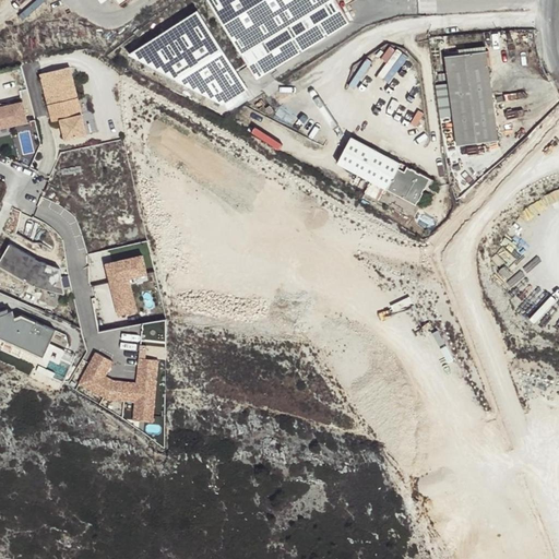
[(207,0),(256,79),(349,21),(336,0),(207,0)]
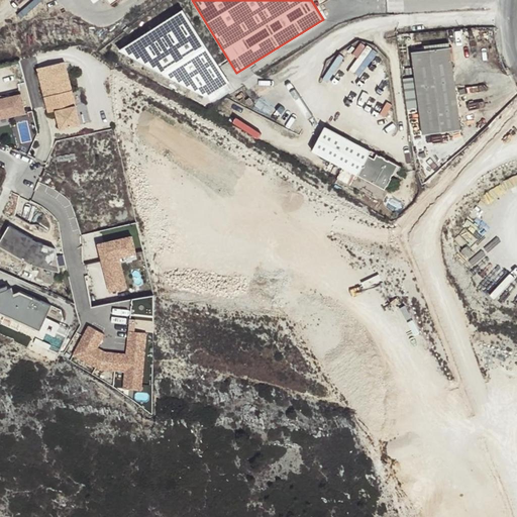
[(230,82),(183,9),(120,49),(207,96),(230,82)]
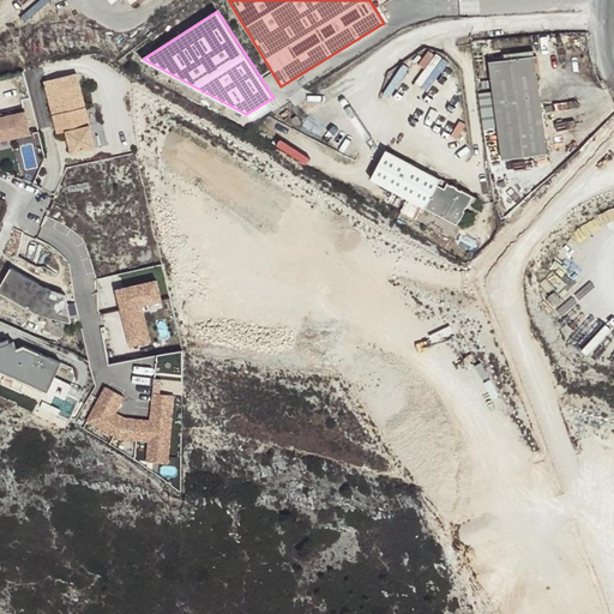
[(504,60),(491,62),(503,161),(546,155),(534,56),(504,60)]
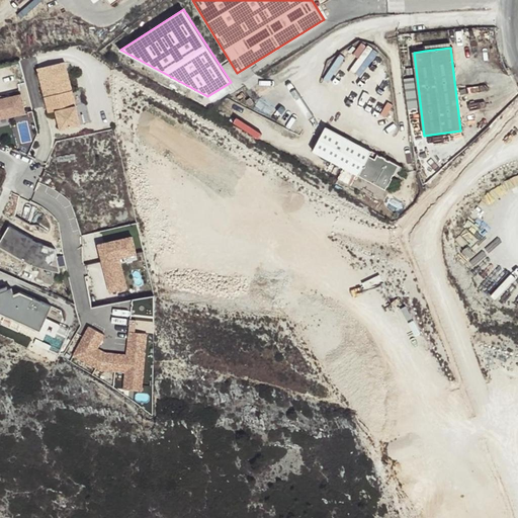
[(59,131),(78,125),(64,63),(36,69),(47,113),(54,111),(59,131)]
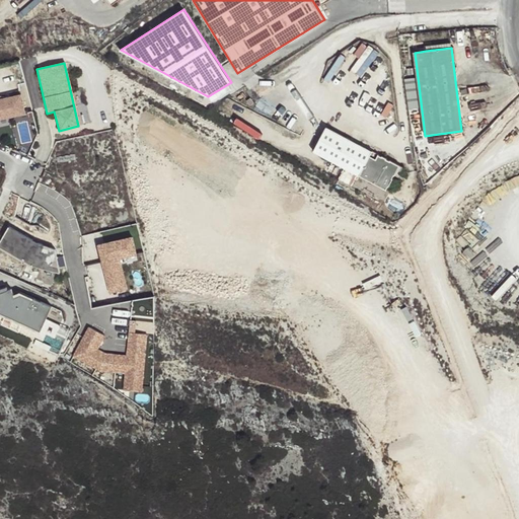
[(0,120),(24,114),(19,95),(7,98),(0,100),(0,120)]
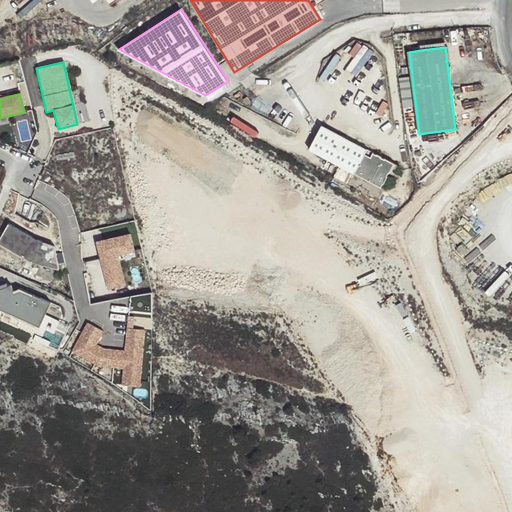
[(28,120),(18,122),(22,139),(32,137),(28,120)]
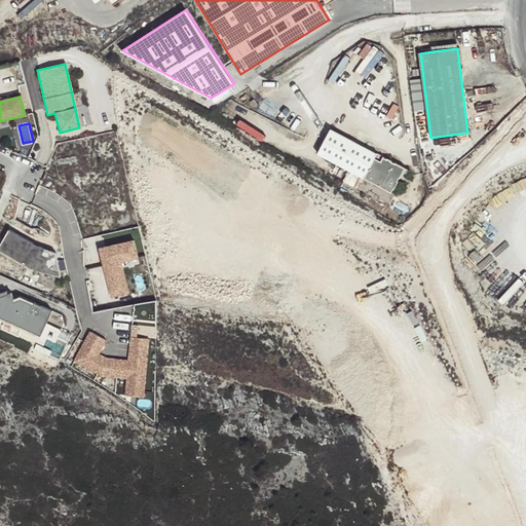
[(331,129),(317,154),(391,192),(393,189),(399,181),(398,181),(400,178),(405,167),(396,162),(395,163),(391,161),(392,161),(387,158),(387,159),(383,157),(381,161),(375,158),(377,154),(331,129)]
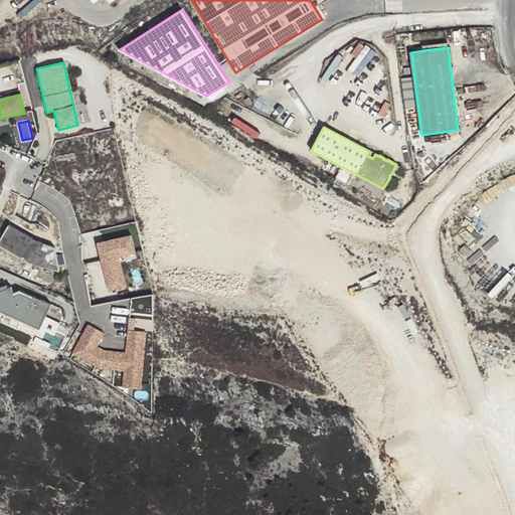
[(356,189),(371,197),(374,191),(359,183),(356,189)]
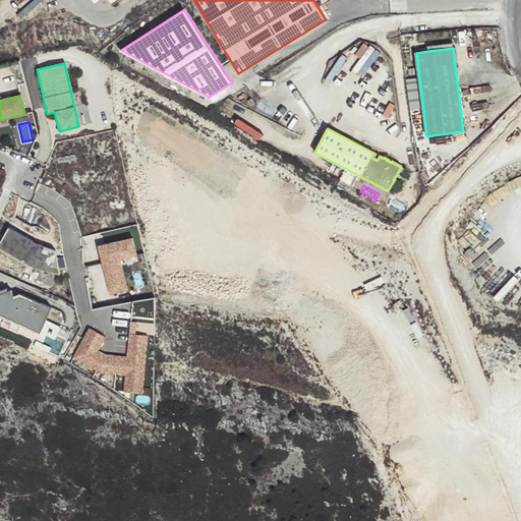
[(40,245),(9,228),(0,242),(0,248),(35,269),(60,274),(56,251),(40,245)]
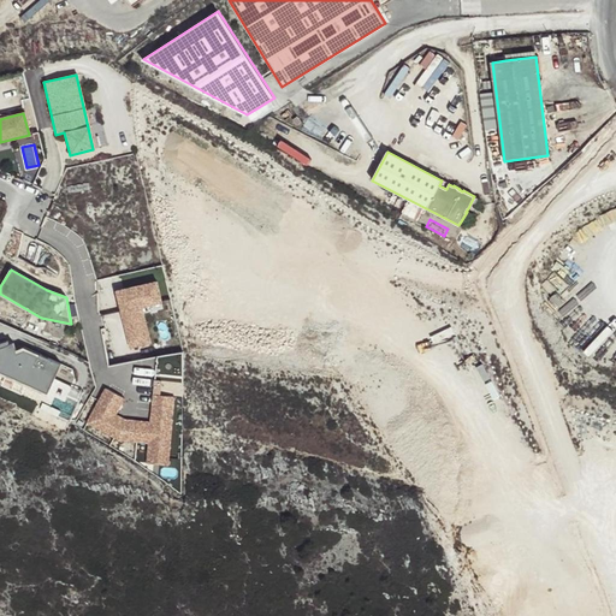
[(158,283),(116,292),(130,350),(152,345),(144,313),(166,308),(158,283)]
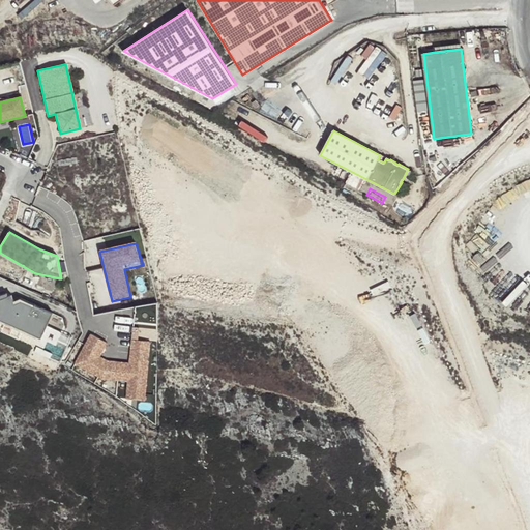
[(13,306),(9,296),(0,299),(0,321),(39,341),(54,315),(21,299),(13,306)]
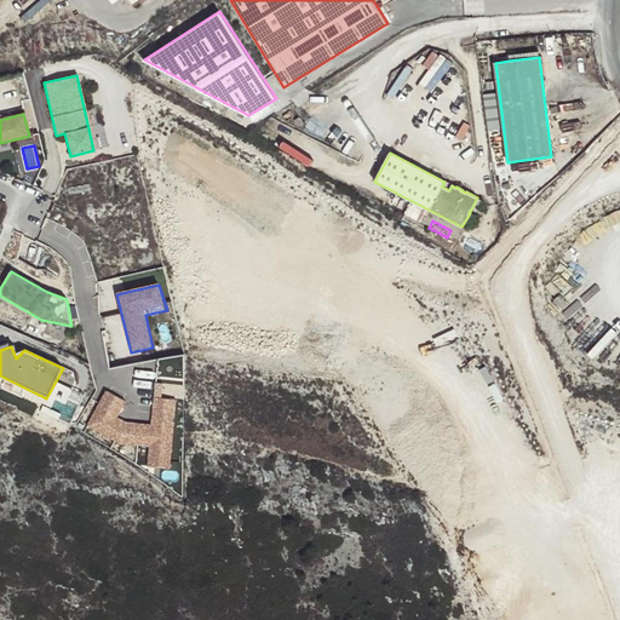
[(126,403),(104,392),(87,428),(116,445),(135,446),(148,448),(147,465),(171,469),(173,402),(155,399),(150,425),(125,423),(118,415),(126,403)]
